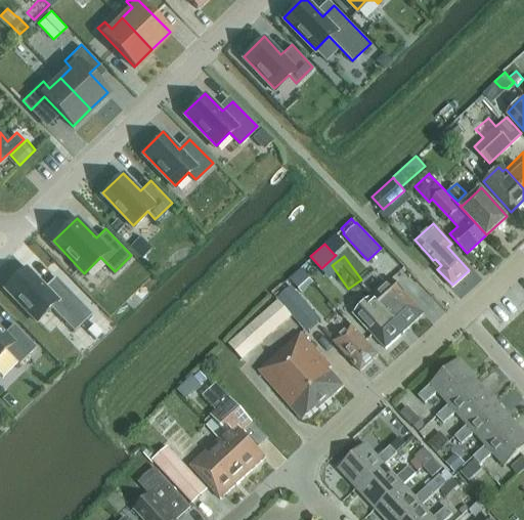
[(16,276),(5,287),(36,319),(50,305),(74,330),(92,312),(55,274),(44,286),(26,267),(25,268),(23,266),(13,274),(16,276)]
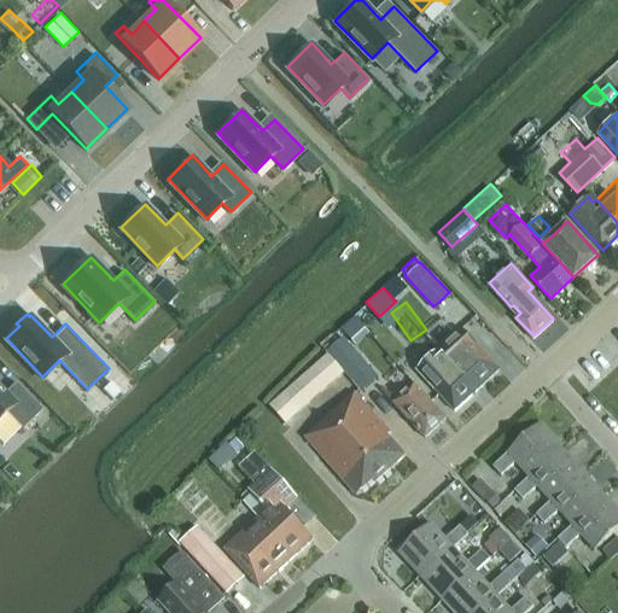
[(477,387),(500,367),(461,327),(450,337),(439,346),(477,387)]
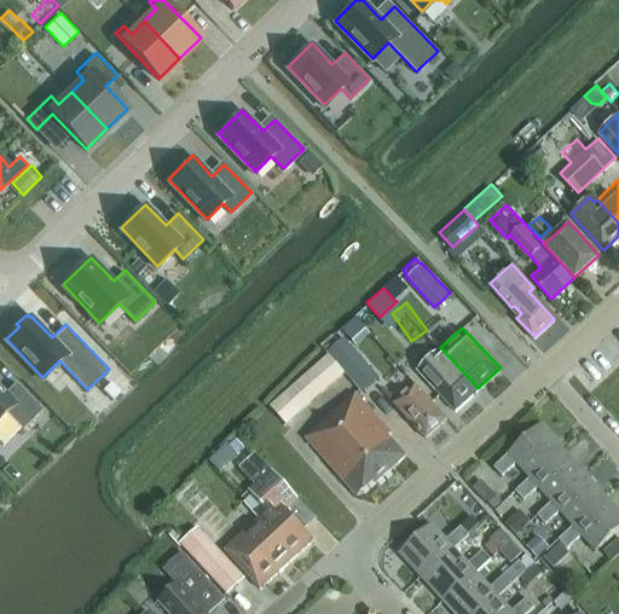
[(379,375),(343,335),(327,349),(363,389),(379,375)]
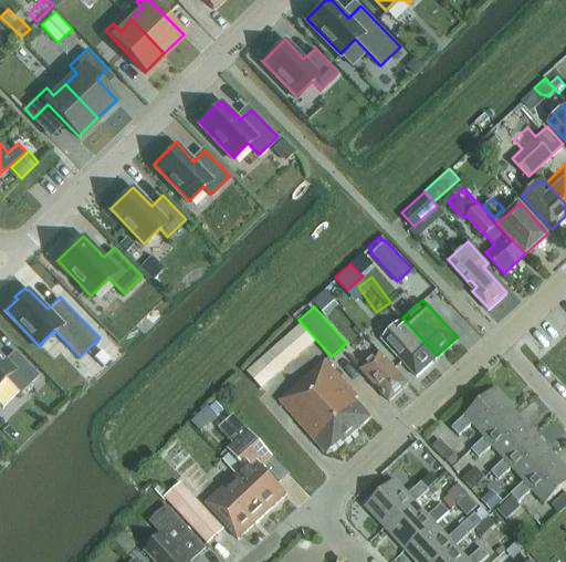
[(383,336),(398,354),(398,355),(416,374),(437,355),(402,318),(383,336)]
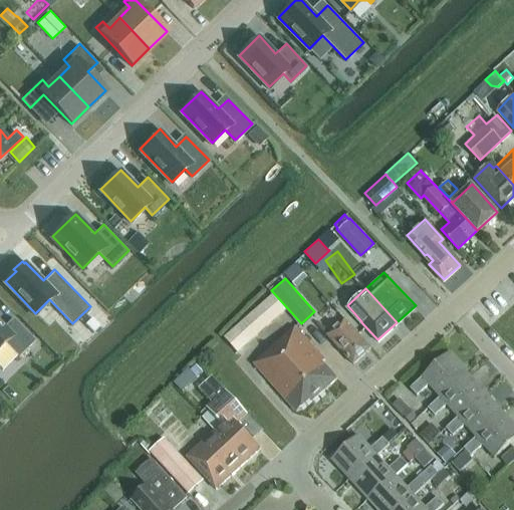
[(224,335),(237,350),(285,307),(272,293),(224,335)]
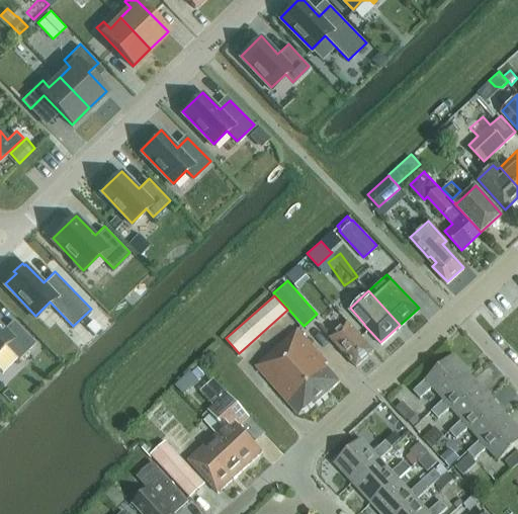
[(0,325),(0,348),(4,344),(18,358),(35,341),(12,318),(2,328),(0,325)]
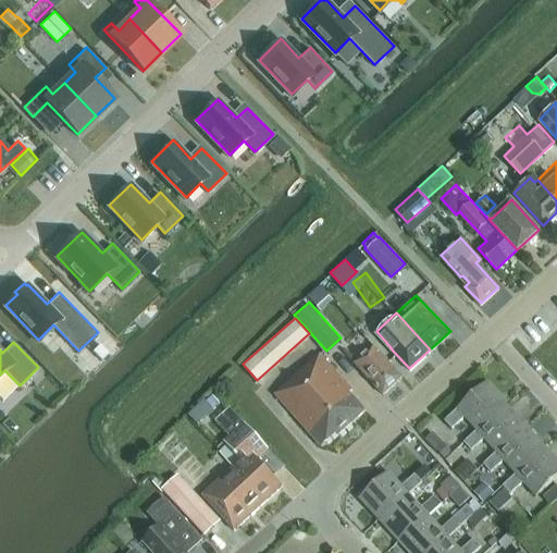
[(401,376),(373,344),(355,361),(383,393),(401,376)]
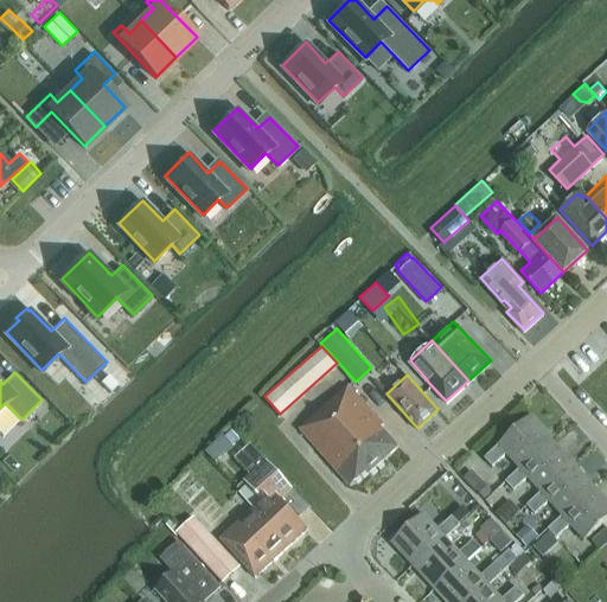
[(300,427),(350,484),(365,469),(368,472),(398,444),(381,424),(383,422),(347,384),(300,427)]
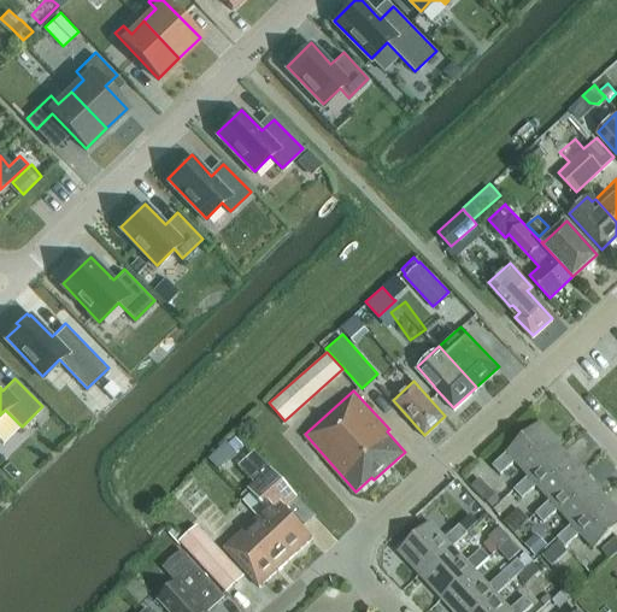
[(507,449),(492,463),(500,472),(515,459),(528,474),(529,475),(560,445),(539,421),(506,449),(507,449)]
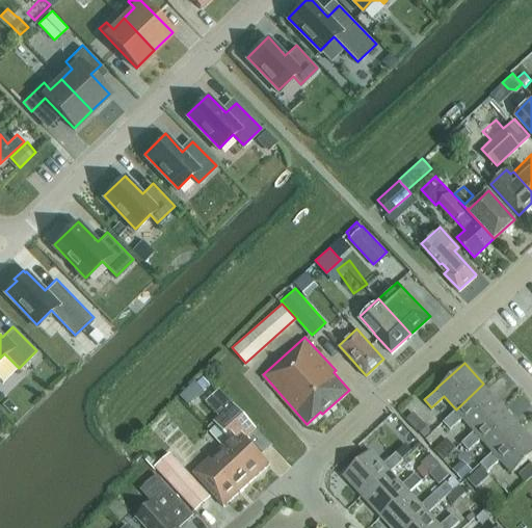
[(483,384),(456,410),(455,408),(443,420),(450,428),(462,417),(474,429),(475,430),(502,404),(483,384)]
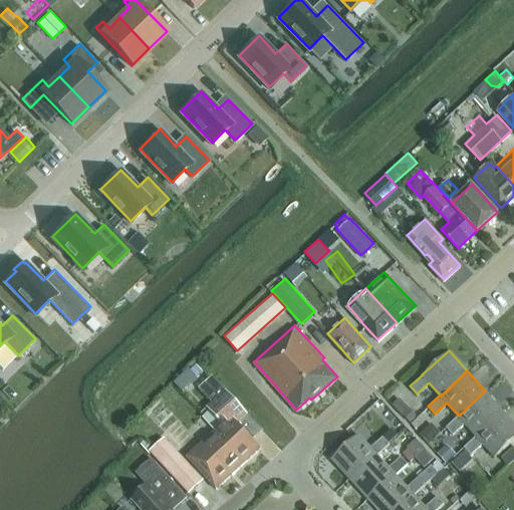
[(212,401),(211,402),(207,406),(222,423),(216,428),(245,460),(260,446),(251,437),(262,428),(212,373),(198,386),(212,401)]
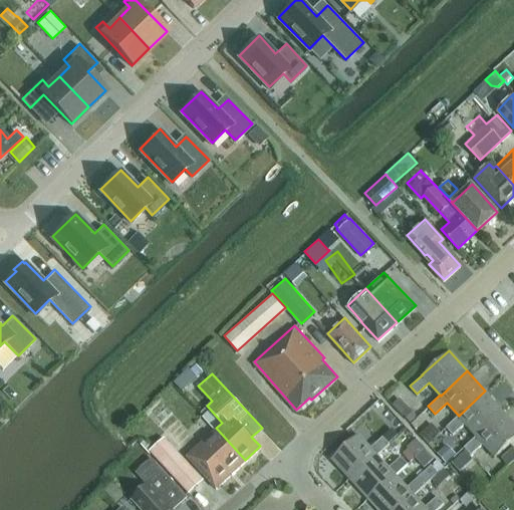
[(453,434),(465,423),(476,435),(503,411),(485,391),(459,416),(458,415),(446,426),(453,434)]
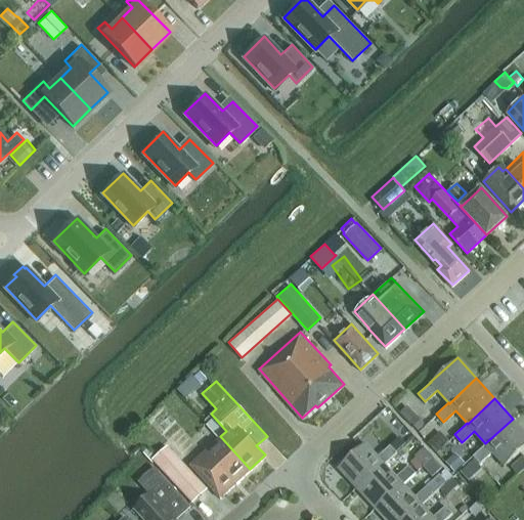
[(418,415),(410,421),(419,429),(425,422),(418,415)]
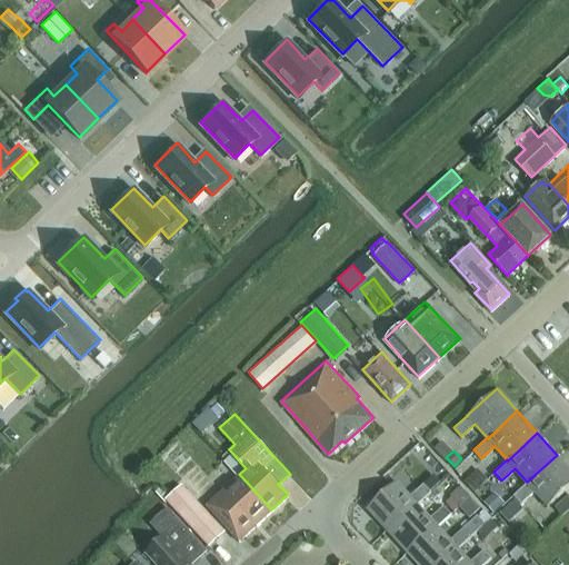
[(568,484),(568,468),(557,455),(527,482),(513,494),(521,503),(535,491),(548,505),(568,484)]
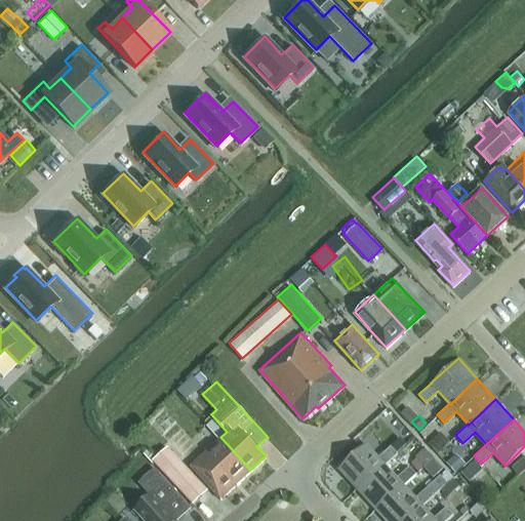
[(441,431),(428,442),(437,452),(450,440),(441,431)]
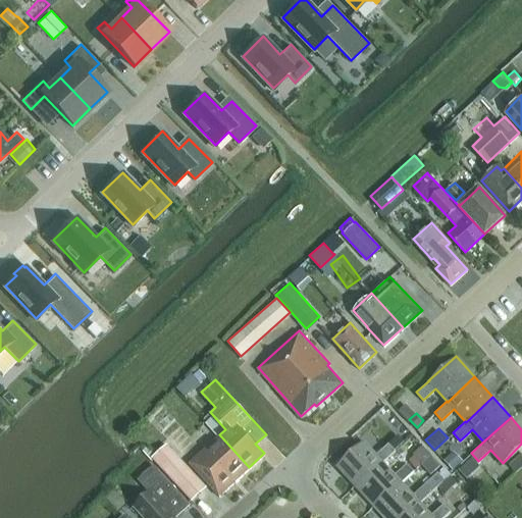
[(398,433),(388,443),(395,449),(405,441),(398,433)]
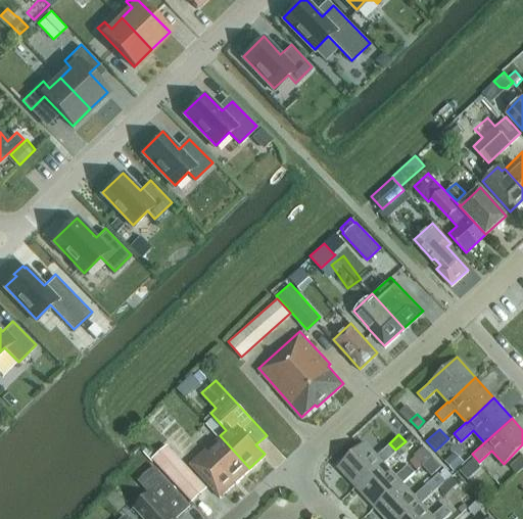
[(220,496),(249,468),(220,435),(190,463),(220,496)]
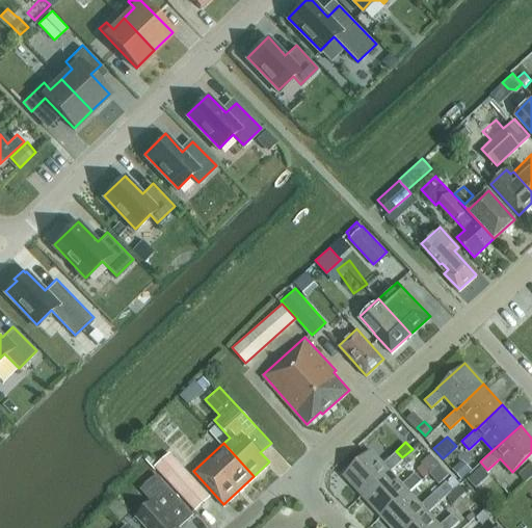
[(391,470),(403,458),(402,457),(396,451),(383,463),(371,448),(343,474),(363,495),(390,470),(391,470)]
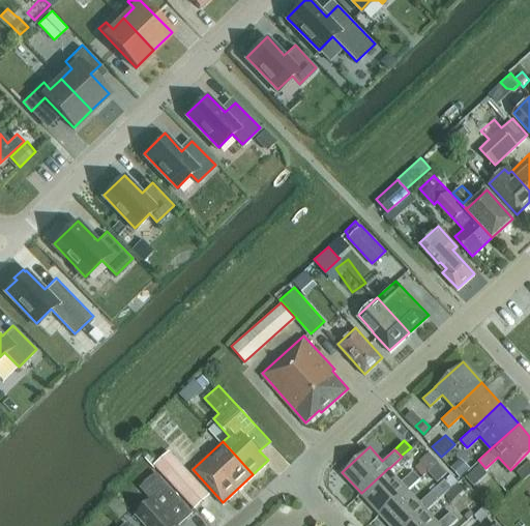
[(155,464),(175,485),(188,472),(170,450),(158,461),(155,464)]
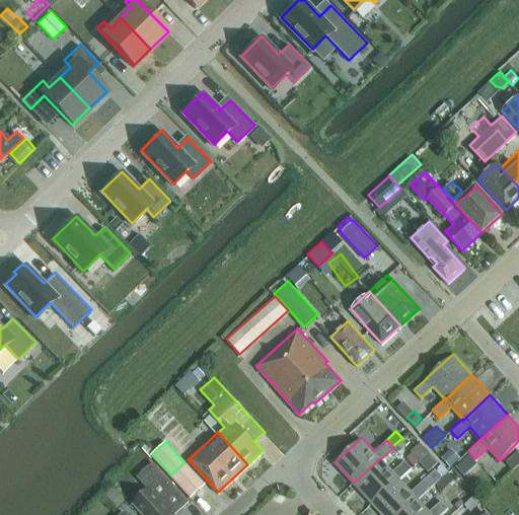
[(421,441),(411,450),(412,451),(419,459),(429,450),(421,441)]
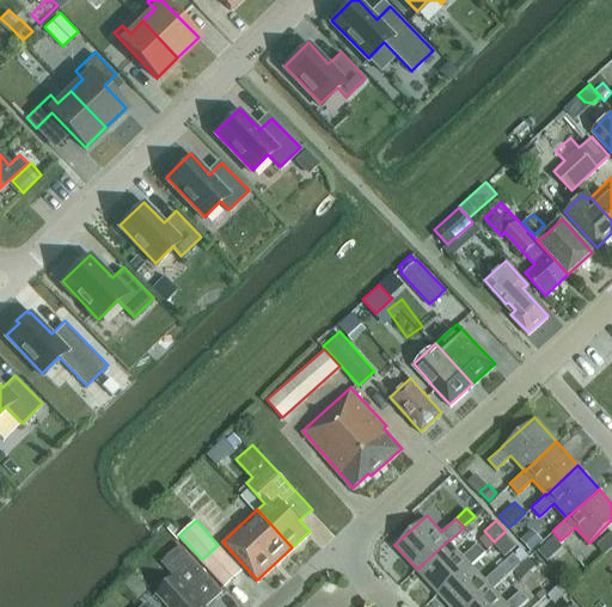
[(173,521),(167,527),(177,537),(179,535),(183,532),(173,521)]
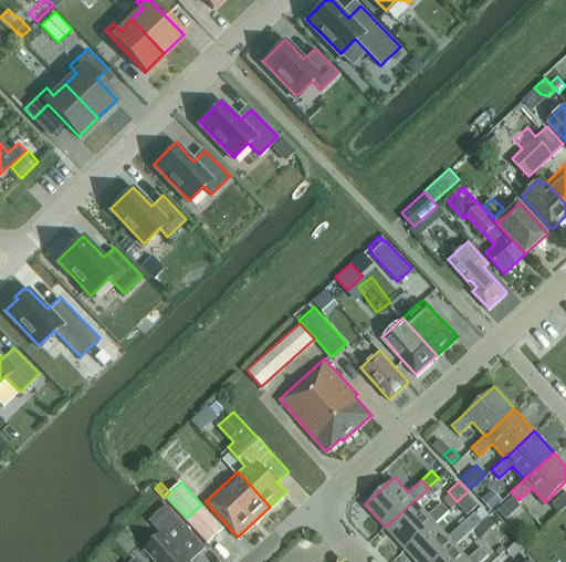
[(492,488),(481,497),(491,508),(502,498),(492,488)]
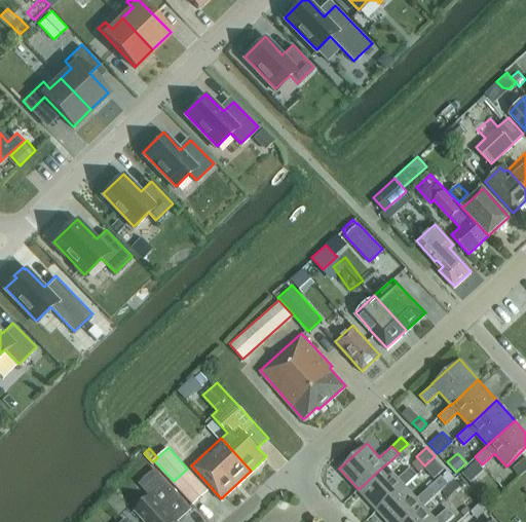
[(525,456),(525,455),(513,467),(519,475),(525,468),(525,456)]
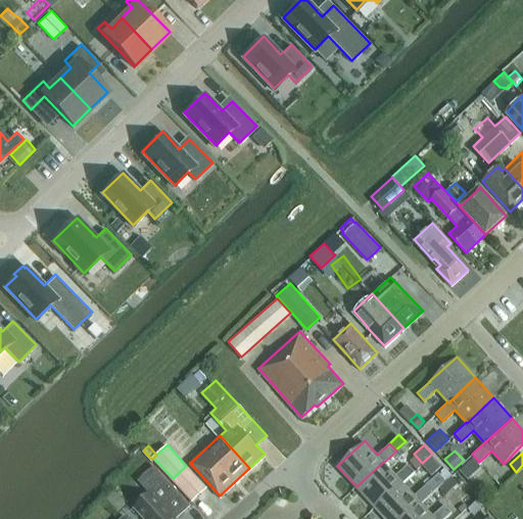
[(433,456),(424,465),(432,474),(441,465),(433,456)]
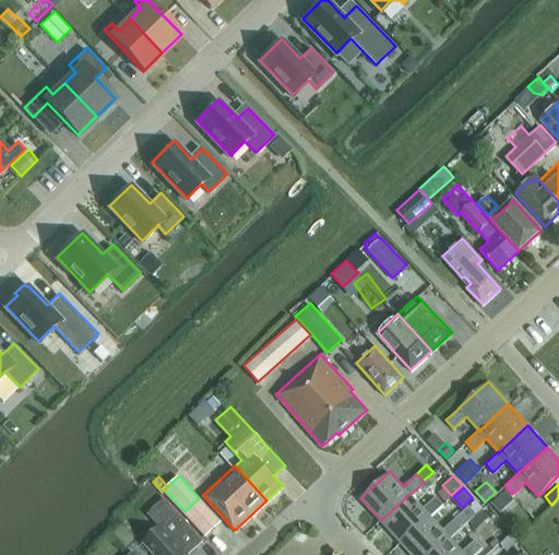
[(430,516),(443,504),(436,495),(423,507),(411,494),(409,494),(381,520),(401,542),(429,515),(430,516)]
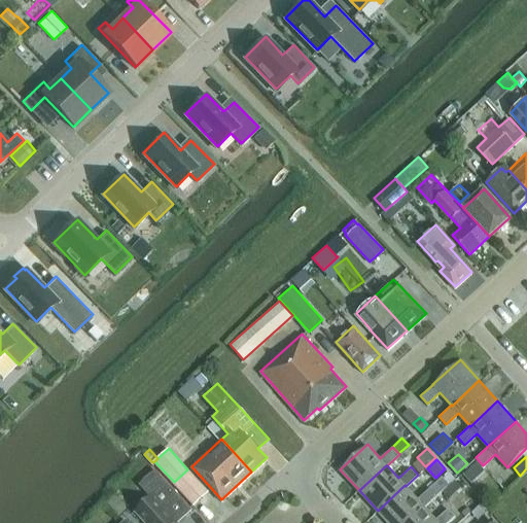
[(476,477),(467,467),(463,473),(471,481),(476,477)]
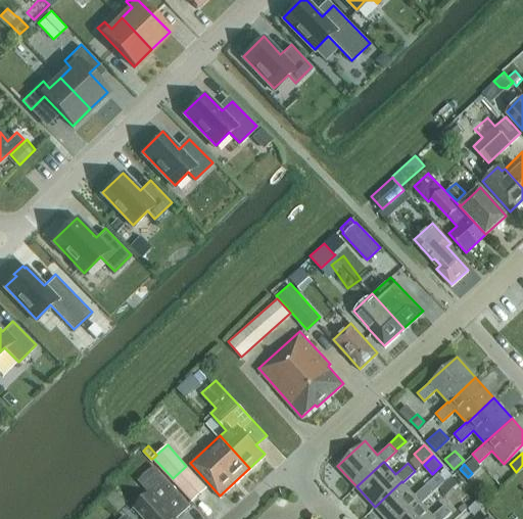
[(153,465),(138,479),(149,491),(134,506),(145,518),(176,518),(190,505),(153,465)]
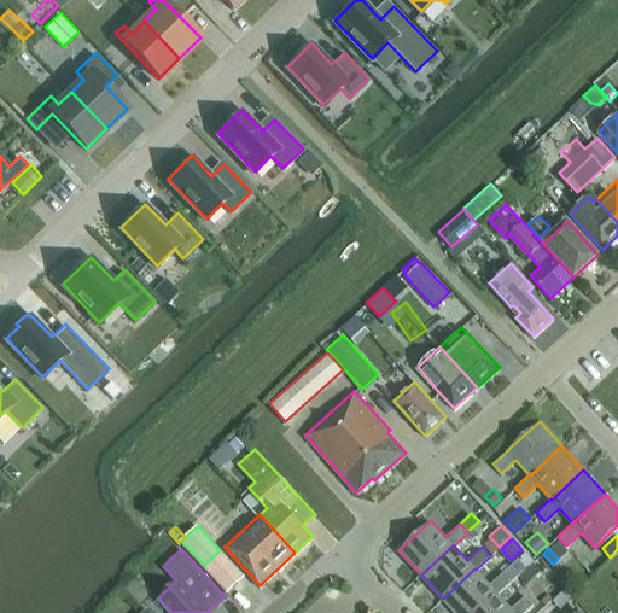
[(243,574),(220,550),(204,565),(227,590),(243,574)]
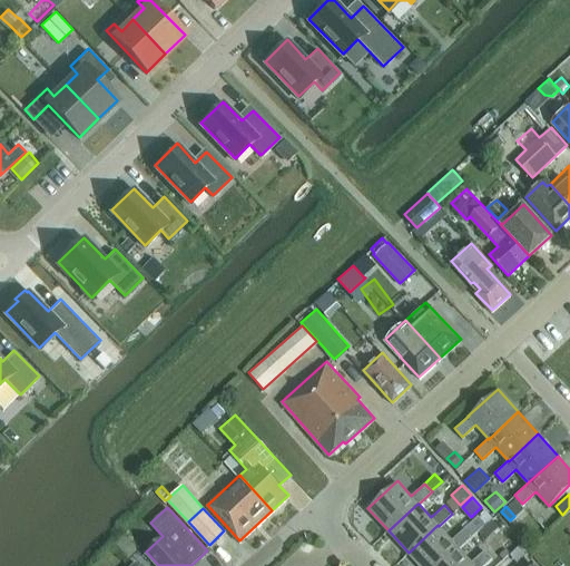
[(438,565),(459,547),(459,548),(485,523),(478,515),(451,539),(439,526),(438,525),(409,553),(421,565),(438,565)]
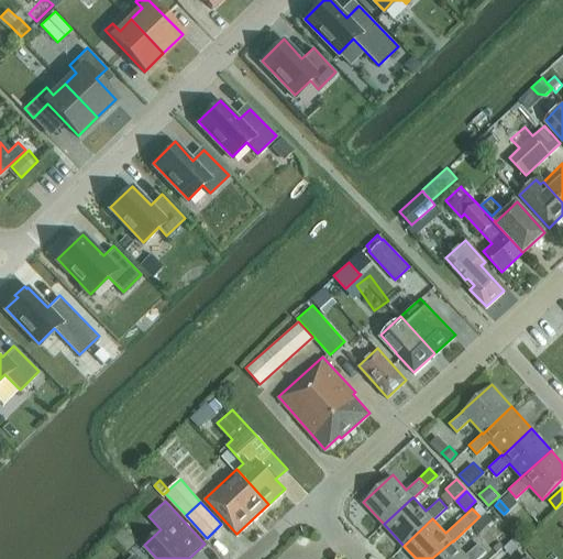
[(487,512),(474,524),(481,532),(494,518),(487,512)]
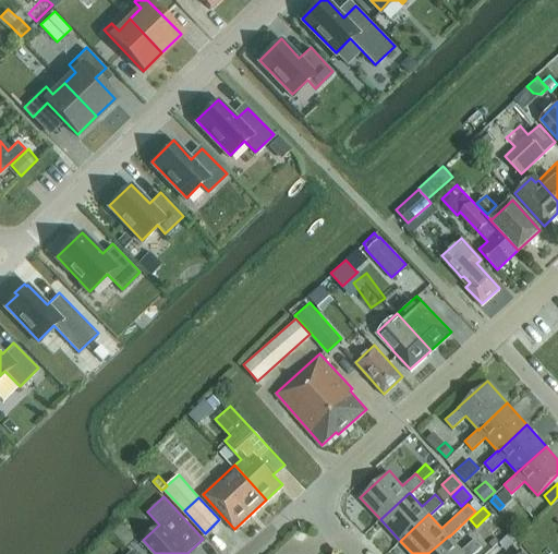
[(428,553),(472,553),(482,545),(474,538),(461,550),(449,537),(449,536),(428,553)]
